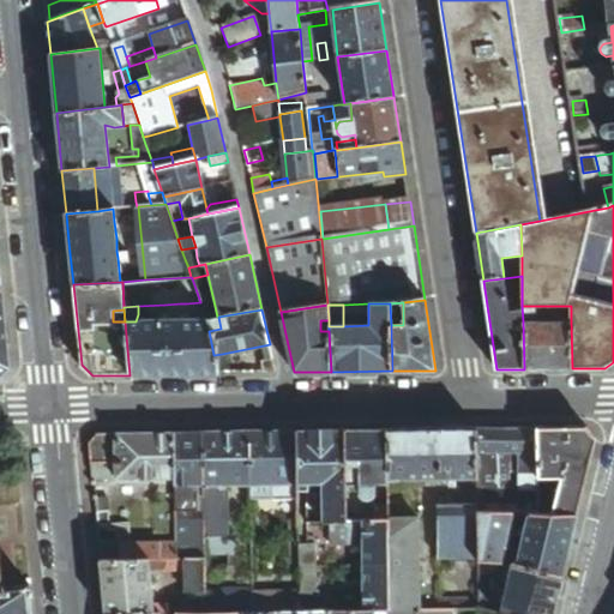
[(221,329),(218,317),(217,317),(205,319),(209,331),(221,329)]
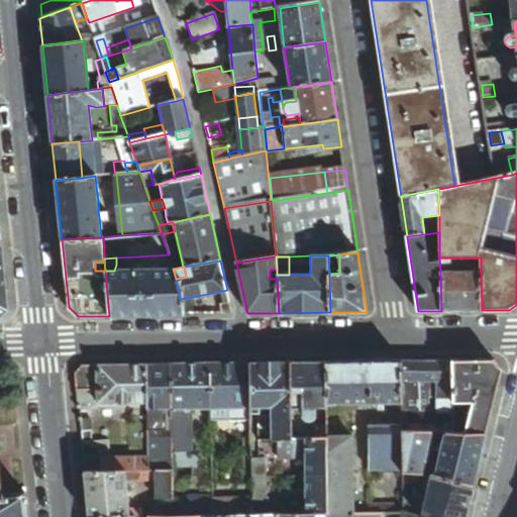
[(105,271),(109,316),(179,314),(180,314),(180,299),(176,279),(173,269),(161,269),(152,269),(139,270),(129,270),(114,271),(105,271)]
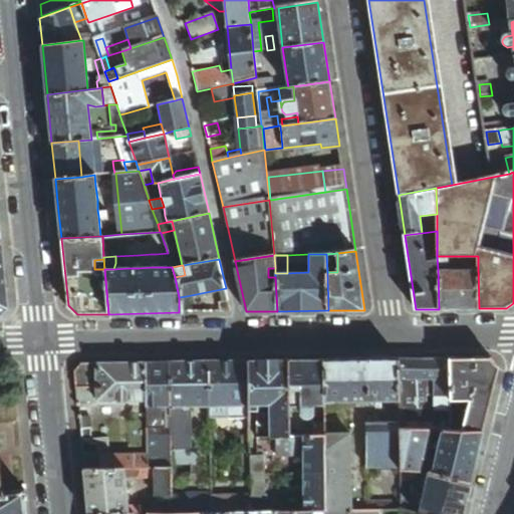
[(439,309),(479,308),(478,268),(438,269),(439,309)]
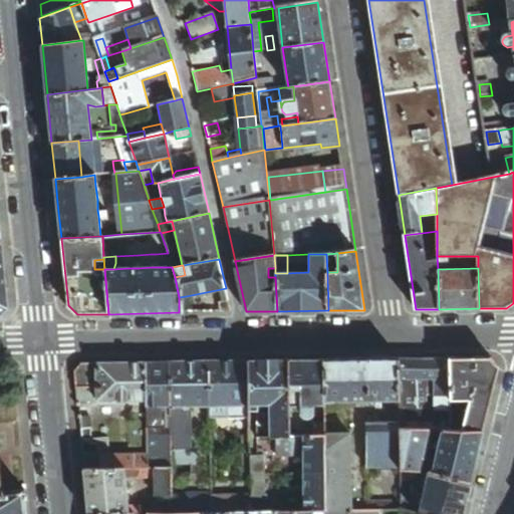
[(229,302),(220,304),(221,312),(231,312),(229,302)]
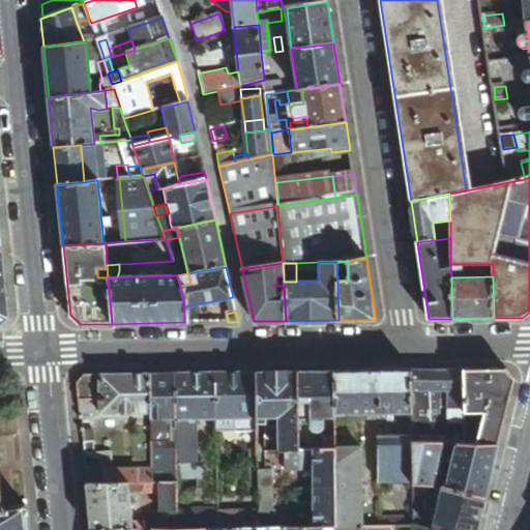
[(411,392),(410,371),(380,372),(332,372),(333,415),(387,414),(392,414),(411,414),(411,392)]
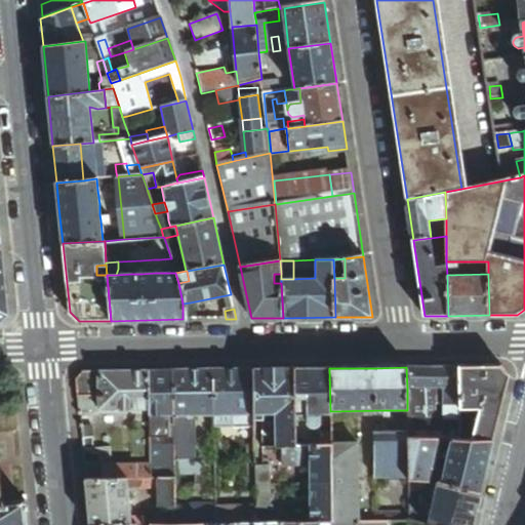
[(458,417),(458,409),(458,367),(406,367),(407,389),(435,389),(441,389),(442,405),(442,417),(458,417)]
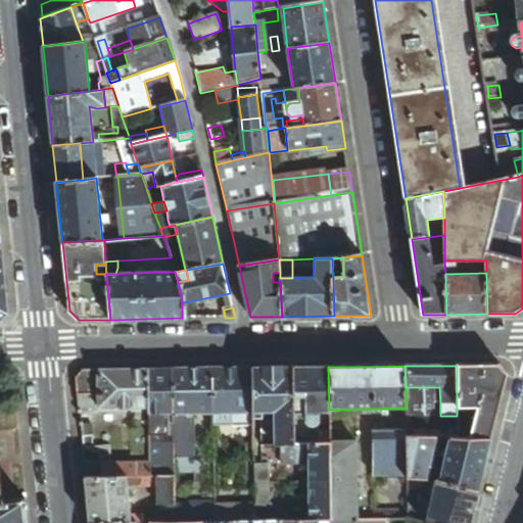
[(457,366),(457,408),(475,408),(472,418),(466,437),(491,438),(507,376),(502,366),(457,366)]
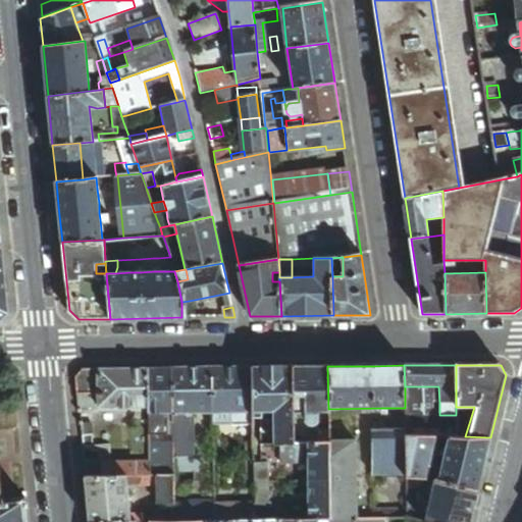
[(328,409),(327,366),(292,367),(293,413),(300,413),(300,416),(301,418),(305,422),(307,423),(309,423),(310,422),(311,422),(312,422),(313,421),(314,421),(314,420),(315,420),(315,419),(316,412),(328,413),(328,409)]
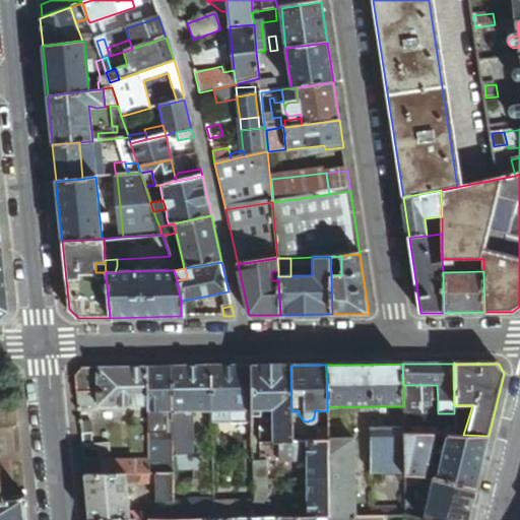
[(251,410),(251,366),(210,367),(211,410),(211,423),(231,423),(252,423),(252,414),(251,410)]
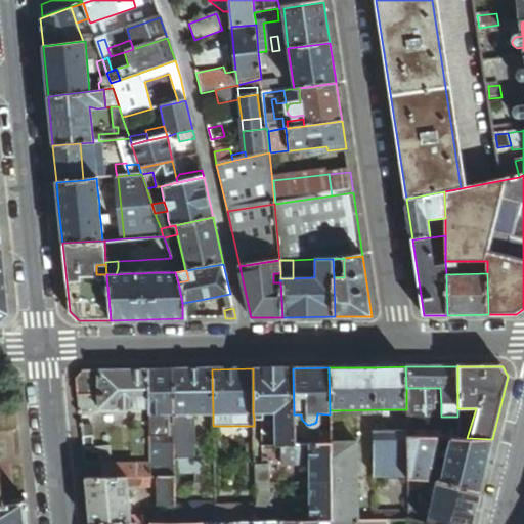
[(261,412),(261,368),(253,368),(253,413),(254,418),(261,418),(261,412)]
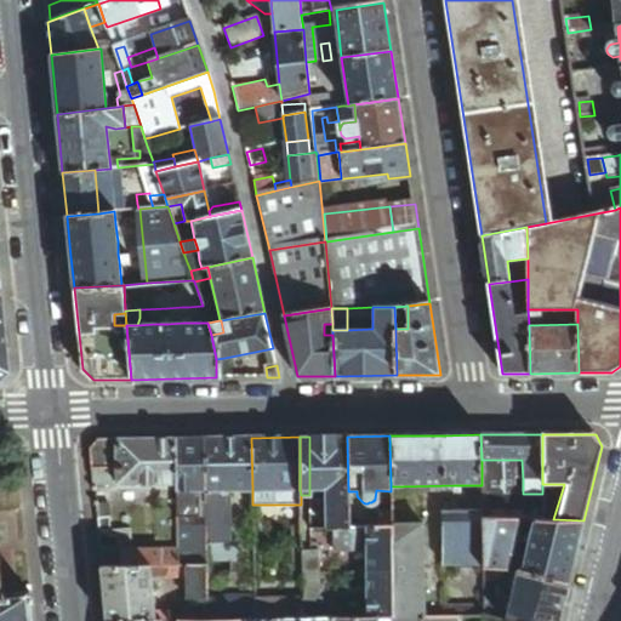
[(348,491),(347,437),(309,437),(309,489),(324,489),(325,513),(325,527),(332,527),(348,527),(348,517),(348,513),(348,491)]
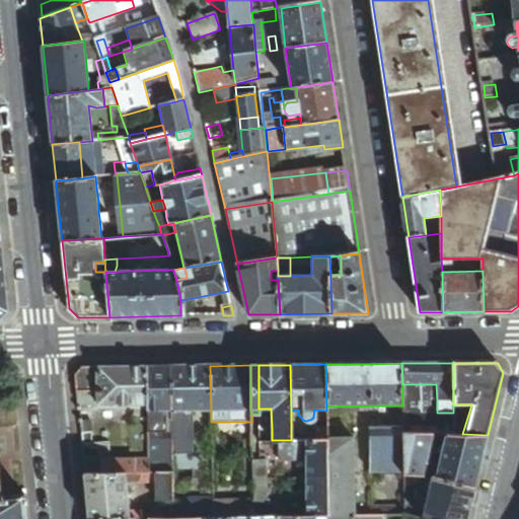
[(147,403),(147,366),(95,367),(96,391),(96,404),(147,403)]
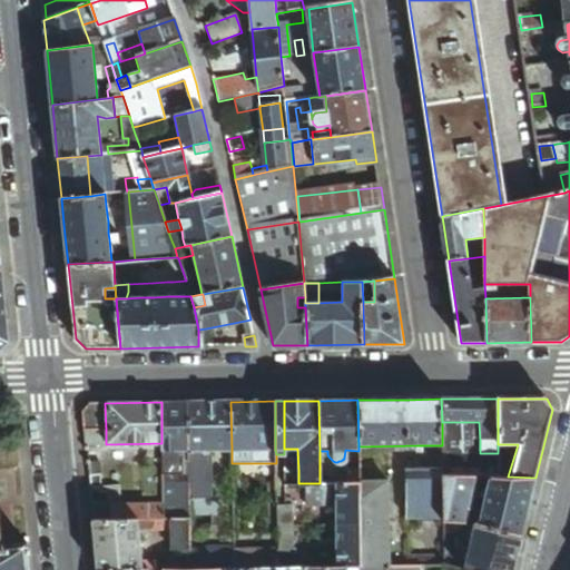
[(187,451),(187,402),(161,402),(161,443),(161,450),(161,451),(180,451),(187,451)]
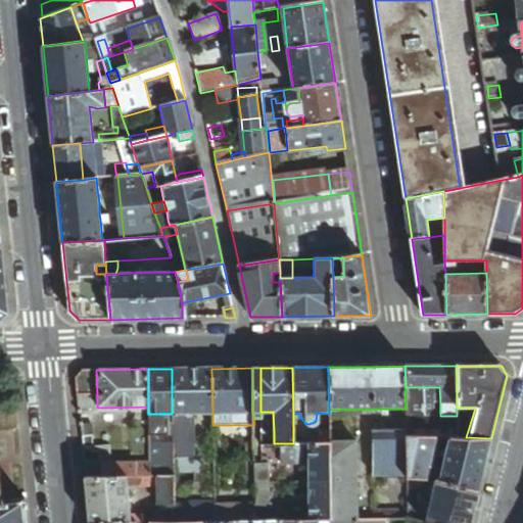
[(212,413),(211,369),(172,369),(172,414),(172,424),(172,447),(172,448),(173,459),(191,458),(190,447),(190,424),(190,413),(212,413)]
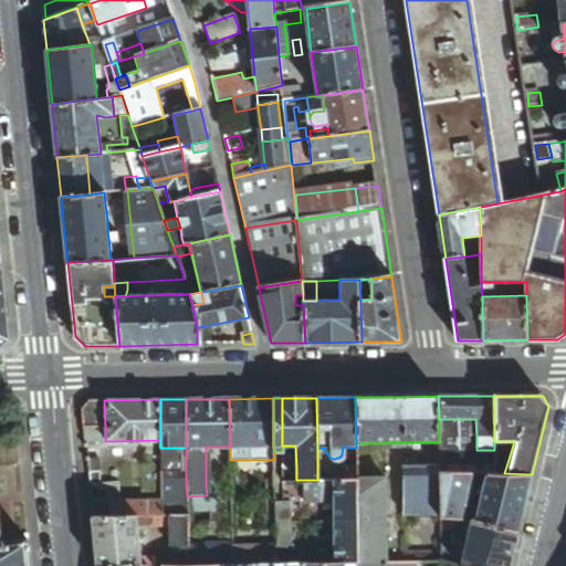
[(105,427),(104,400),(90,400),(82,410),(84,427),(105,427)]
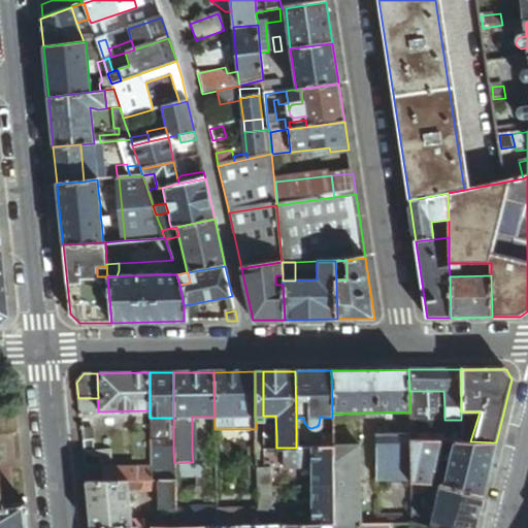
[(437,391),(409,391),(409,413),(409,420),(437,420),(437,407),(437,391)]
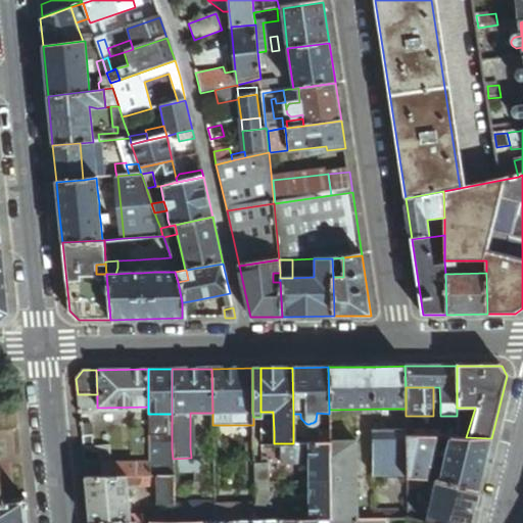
[(79,408),(97,408),(97,394),(78,394),(79,408)]
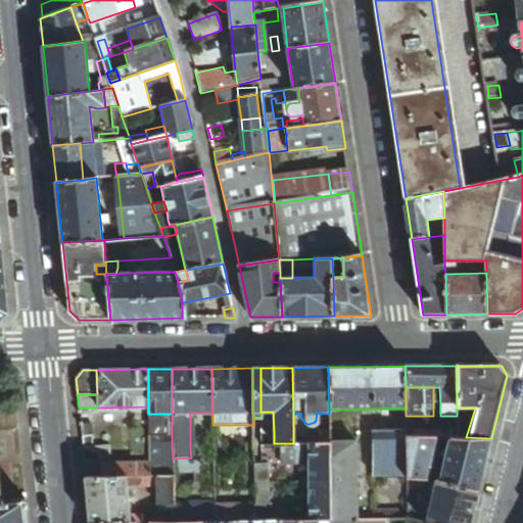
[(165,437),(165,414),(148,414),(149,437),(163,437),(165,437)]
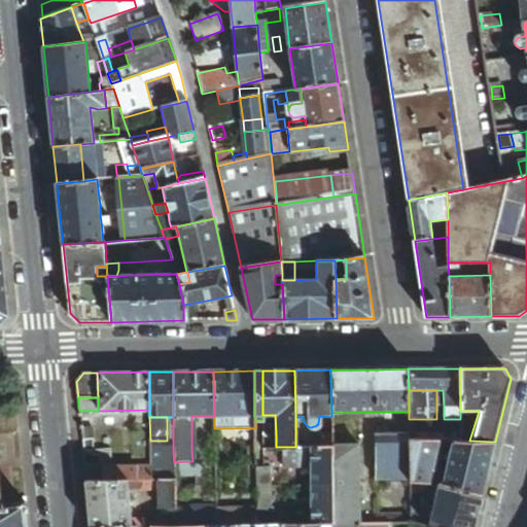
[(173,427),(173,417),(167,417),(167,441),(165,441),(165,453),(173,452),(173,451),(173,427)]
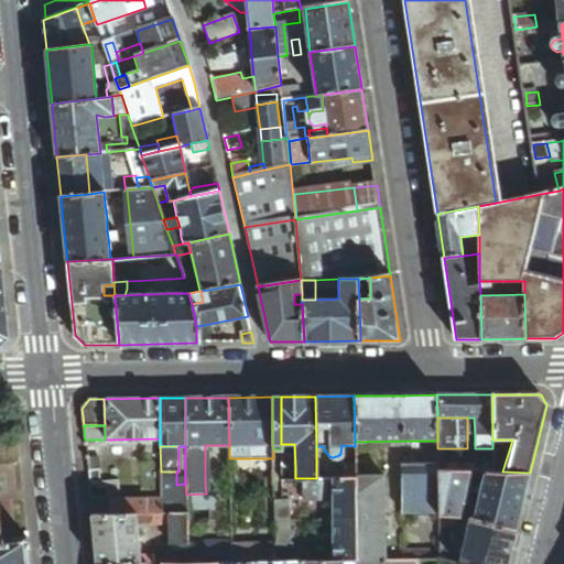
[(492,462),(492,448),(475,448),(467,448),(437,448),(437,465),(437,470),(470,472),(484,472),(492,472),(492,462)]
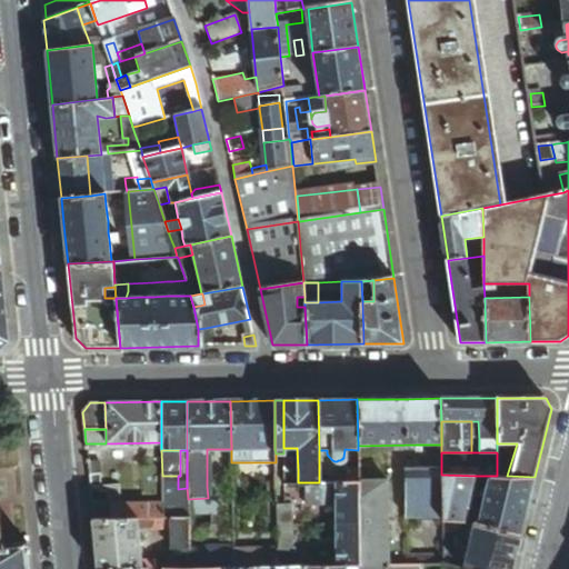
[(507,476),(513,455),(508,455),(505,466),(497,466),(497,476),(507,476)]
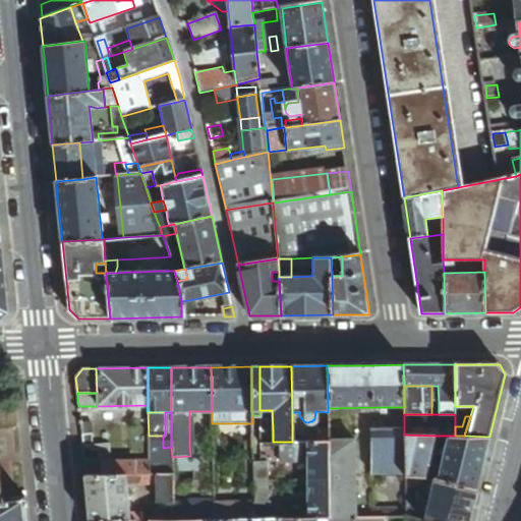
[(82,435),(92,433),(91,422),(81,422),(82,435)]
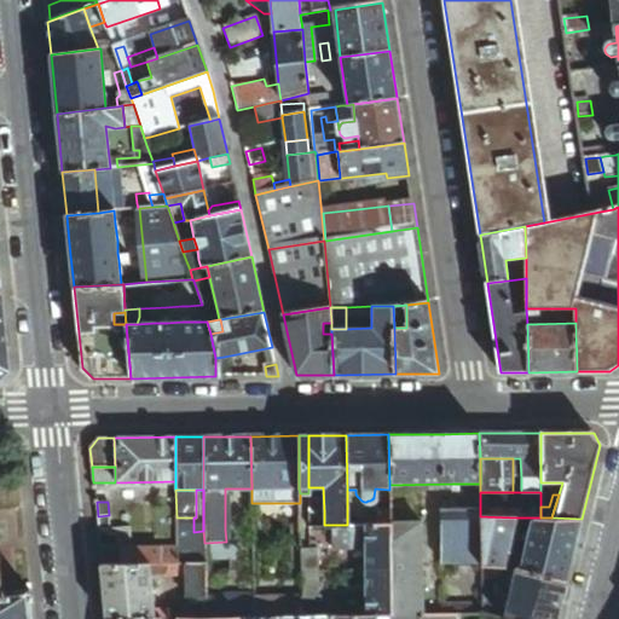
[(481,532),(480,516),(480,510),(474,510),(445,510),(439,510),(439,565),(481,565),(481,545),(481,532)]
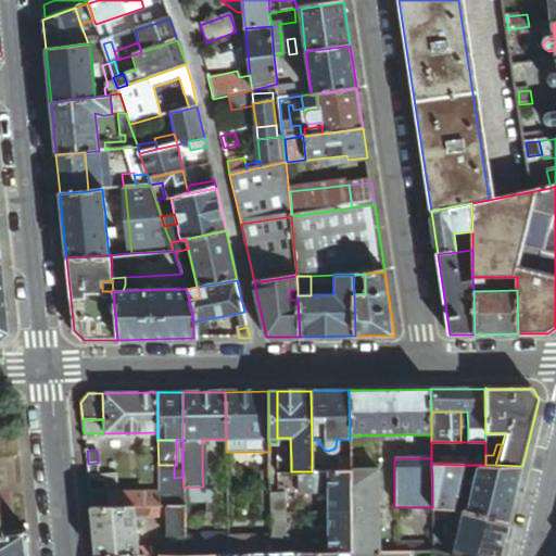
[(278,471),(291,471),(291,459),(283,459),(278,459),(278,471)]
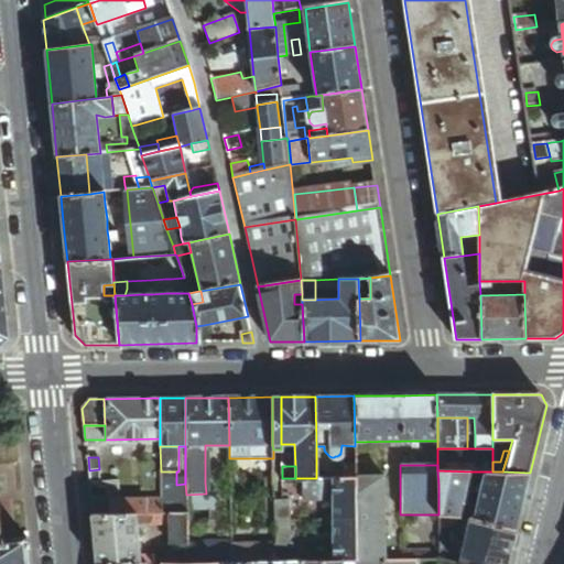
[(89,470),(88,470),(89,484),(100,484),(99,469),(89,470)]
